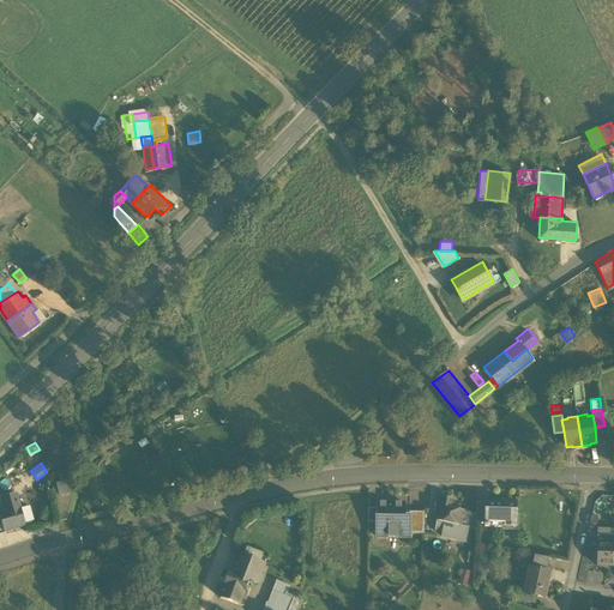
[(58,484),(60,494),(68,490),(66,482),(58,484)]
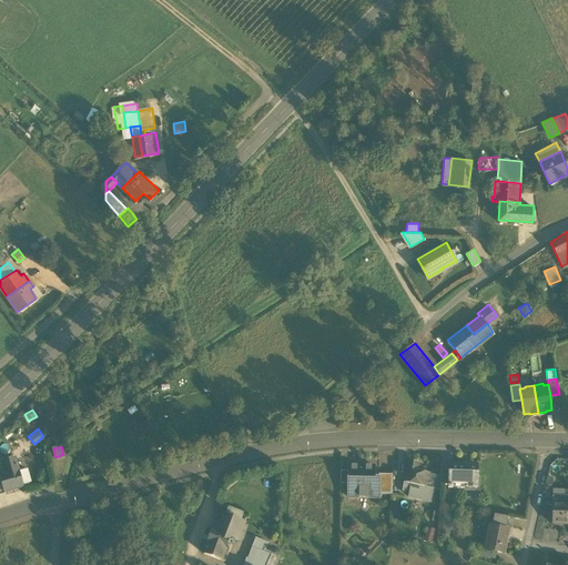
[(2,460),(6,472),(19,468),(16,456),(2,460)]
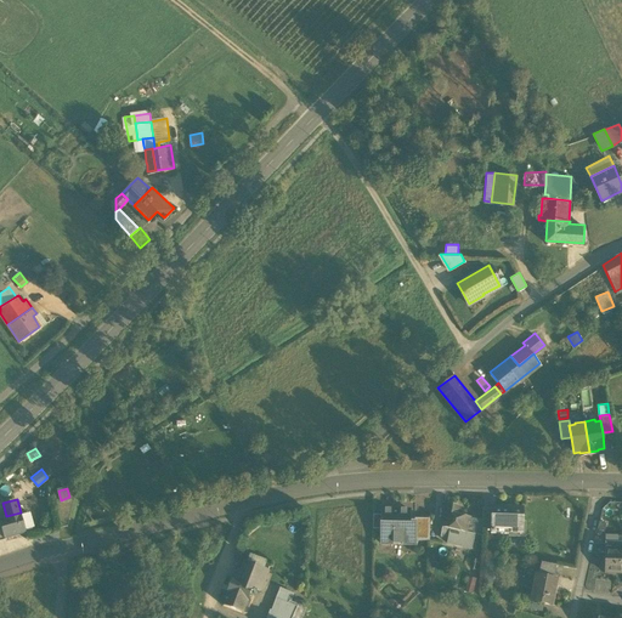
[(467,529),(469,515),(456,512),(457,504),(446,502),(440,534),(448,536),(447,539),(473,545),(475,532),(467,529)]
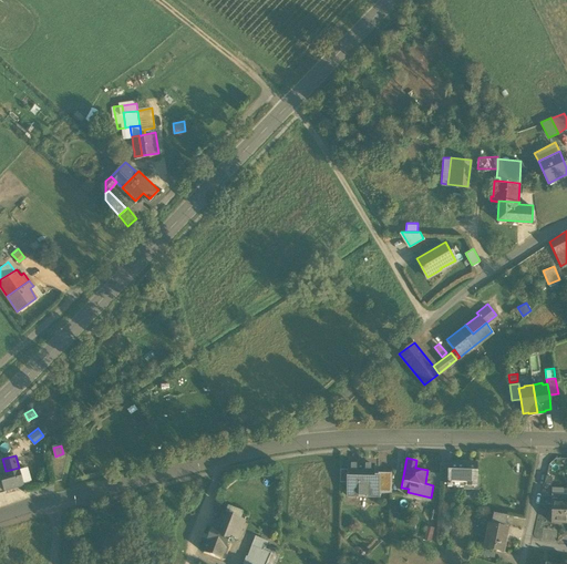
[(449,463),(450,463),(450,461),(440,461),(440,473),(440,481),(449,481),(449,463)]
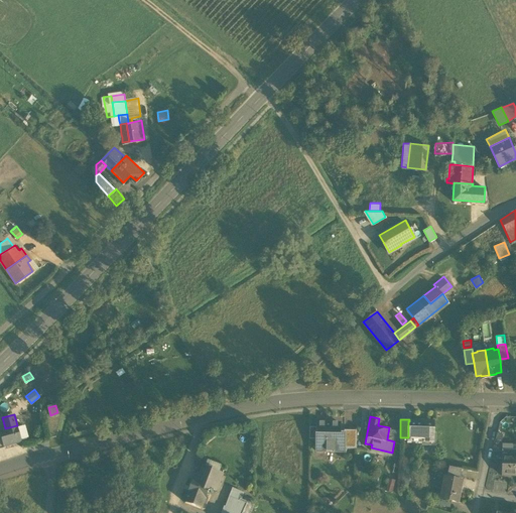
[(432,440),(433,420),(425,420),(425,421),(409,421),(408,421),(408,437),(408,440),(432,440)]
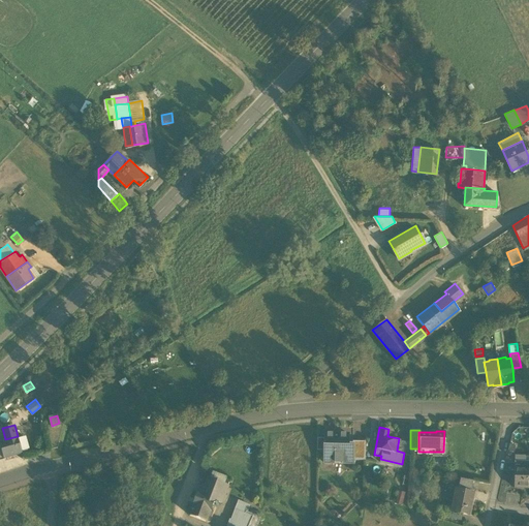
[(324,461),(353,461),(353,458),(353,443),(352,443),(348,443),(348,432),(324,432),(324,436),(324,449),(324,461)]
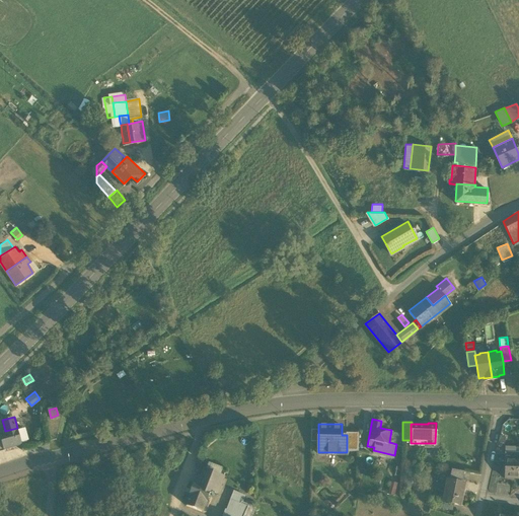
[(22,427),(17,428),(21,442),(26,440),(28,438),(25,428),(22,427)]
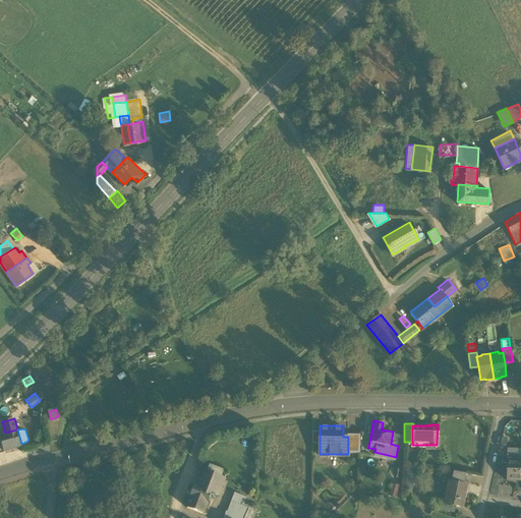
[(21,445),(21,444),(17,429),(5,433),(0,434),(4,450),(21,445)]
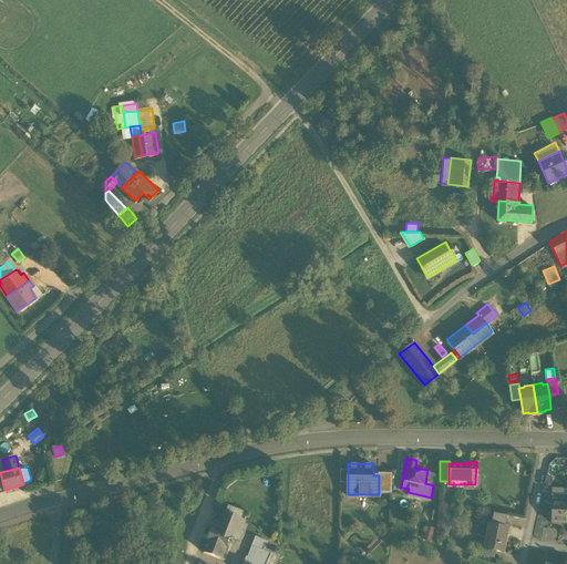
[(433,485),(435,472),(428,470),(425,483),(433,485)]
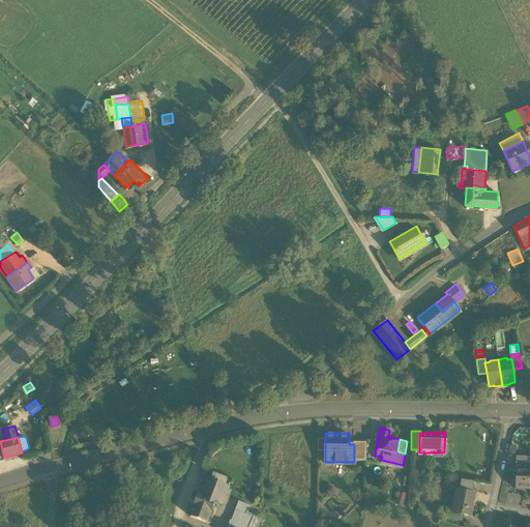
[(354,459),(366,459),(366,440),(353,440),(353,444),(354,444),(354,459)]
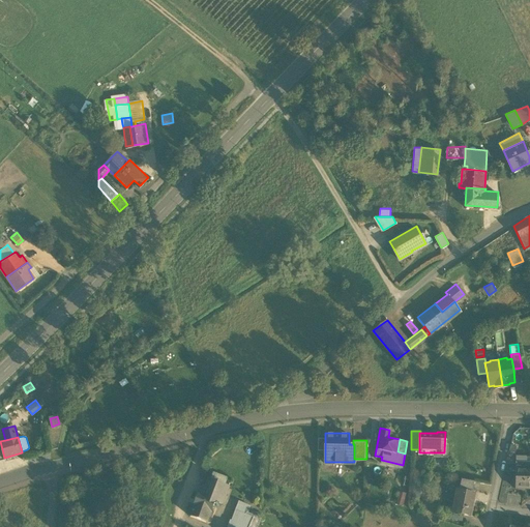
[(508,455),(514,456),(518,444),(510,442),(508,455)]
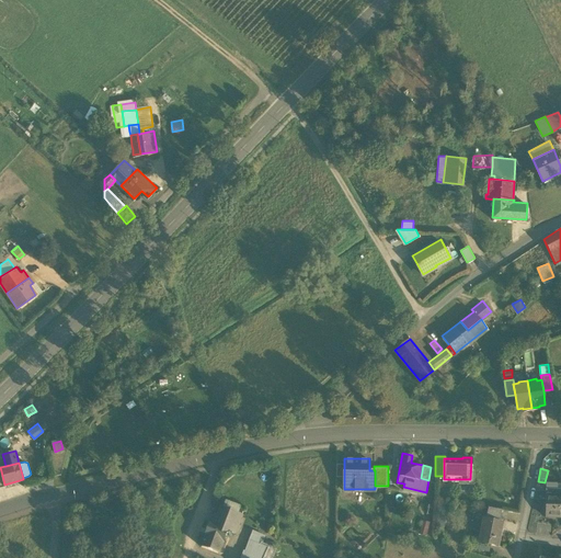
[(546,488),(546,497),(560,497),(560,488),(558,488),(546,488)]
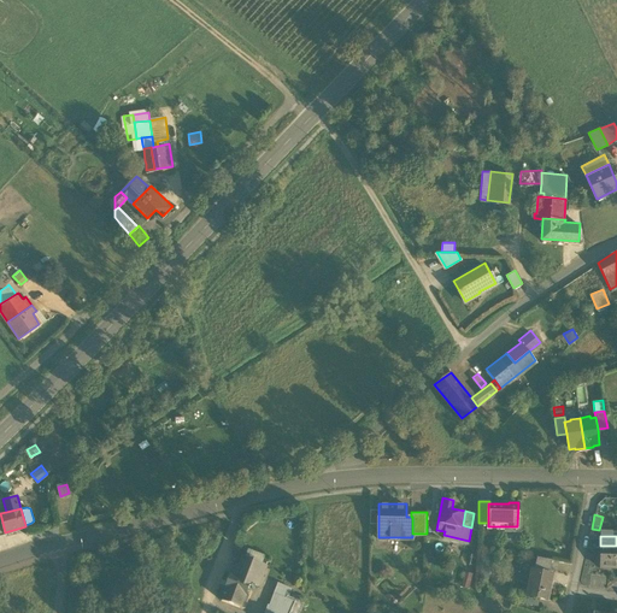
[(616,546),(600,546),(600,565),(616,565),(616,546)]
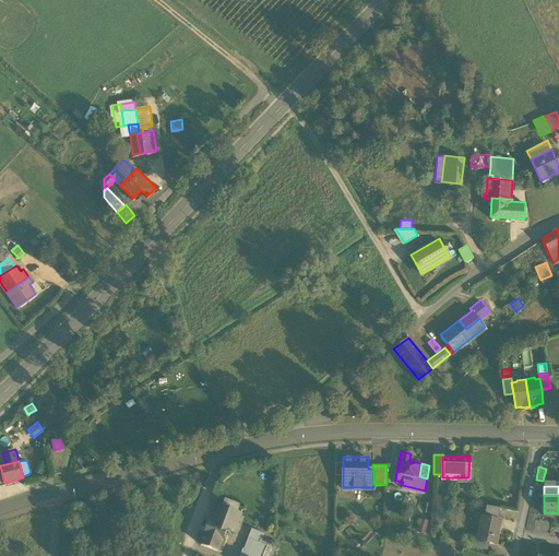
[(225,496),(222,505),(240,512),(244,504),(225,496)]
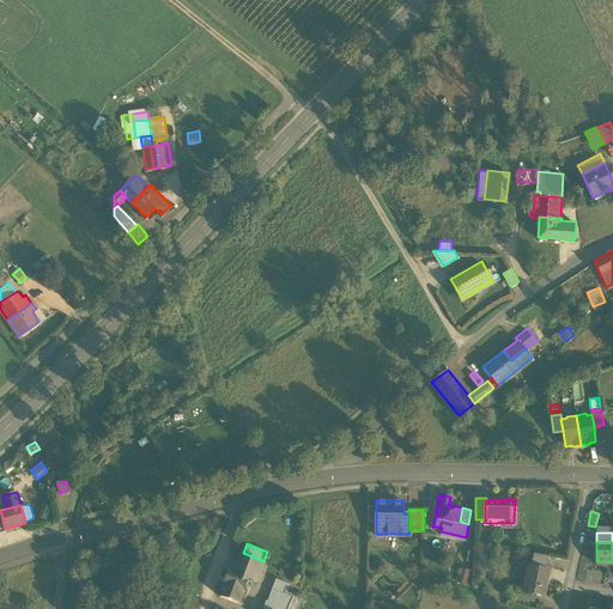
[(232,565),(231,567),(249,574),(252,576),(253,578),(256,580),(260,579),(261,576),(259,572),(263,561),(243,553),(238,562),(236,562),(232,565)]
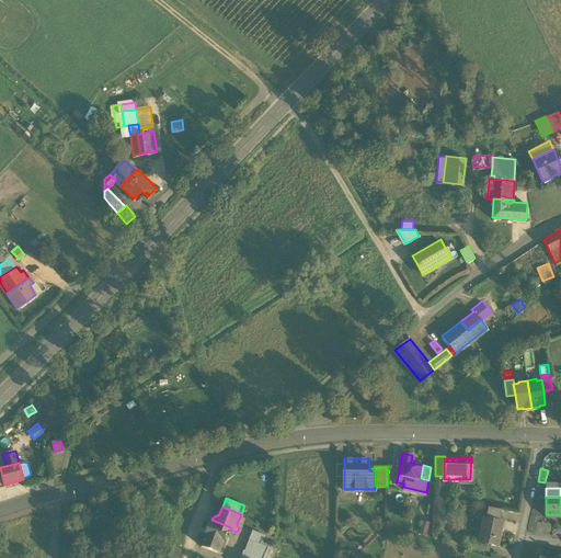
[(485,515),(485,507),(476,507),(476,514),(485,515)]
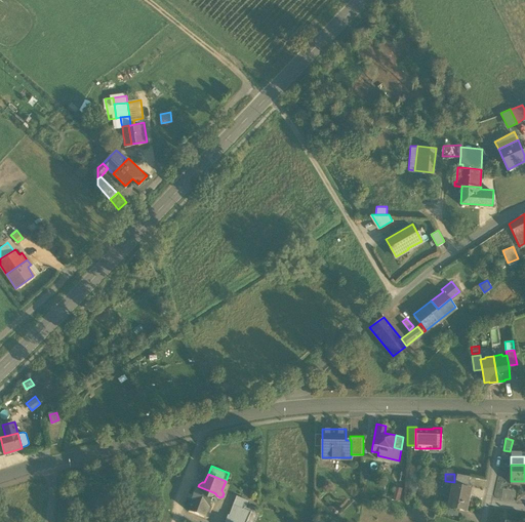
[(455,482),(469,484),(470,476),(457,474),(455,482)]
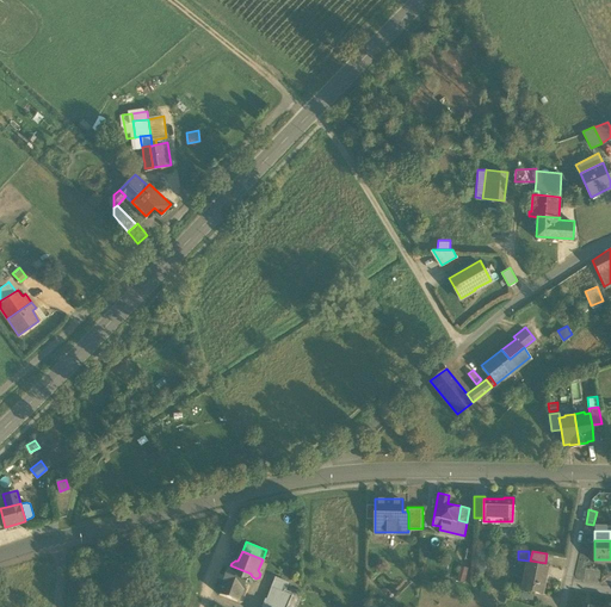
[(537,592),(543,593),(548,567),(526,562),(524,573),(528,574),(524,588),(537,592)]
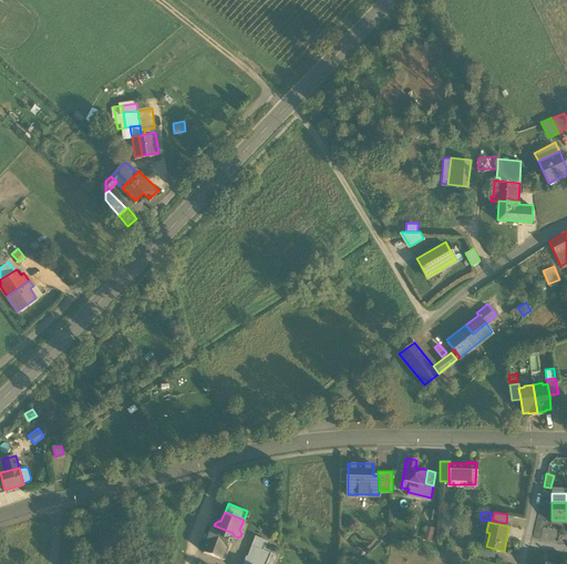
[(426,524),(423,537),(431,539),(434,526),(426,524)]
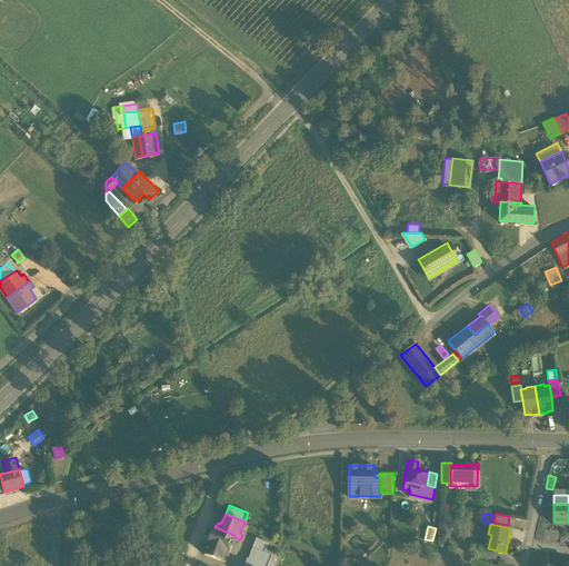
[(205,553),(222,559),(227,547),(231,534),(215,527),(213,527),(205,553)]
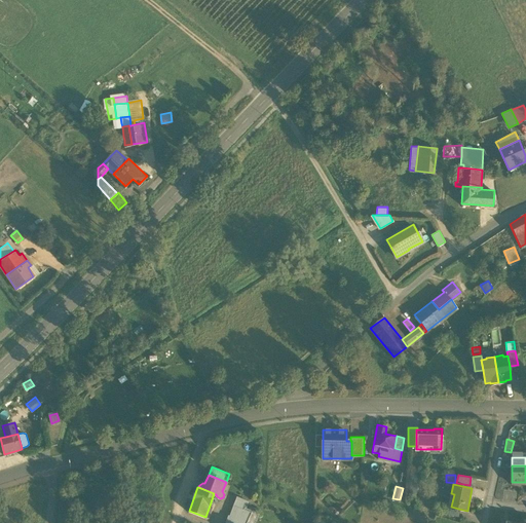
[(225,522),(246,522),(240,520),(246,507),(249,500),(237,495),(230,515),(228,514),(225,522)]
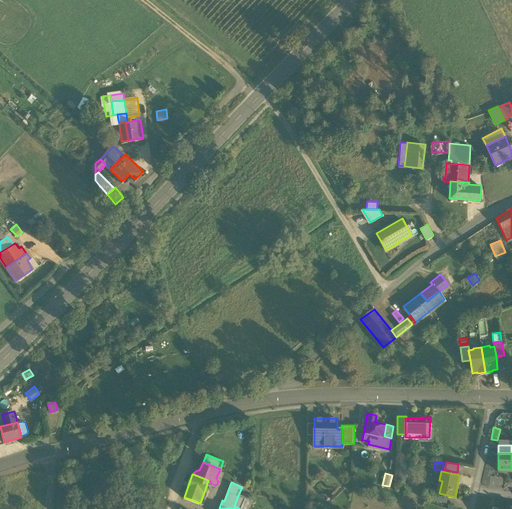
[(245,496),(239,493),(234,506),(239,508),(245,496)]
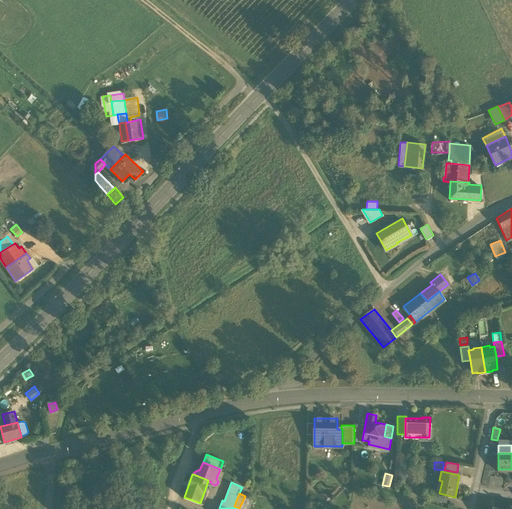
[(438,503),(448,506),(450,496),(439,493),(438,503)]
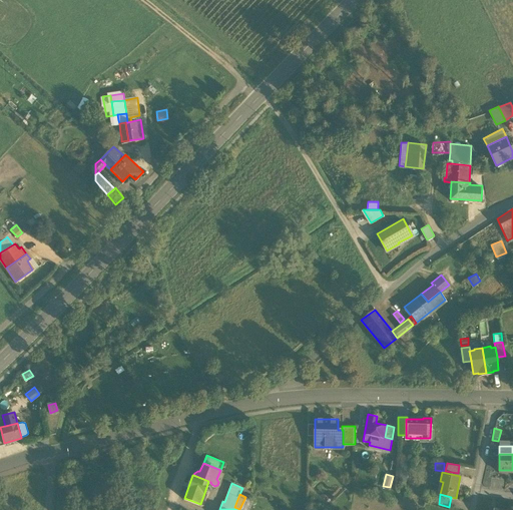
[(247,509),(252,500),(245,497),(239,509),(241,509),(247,509)]
